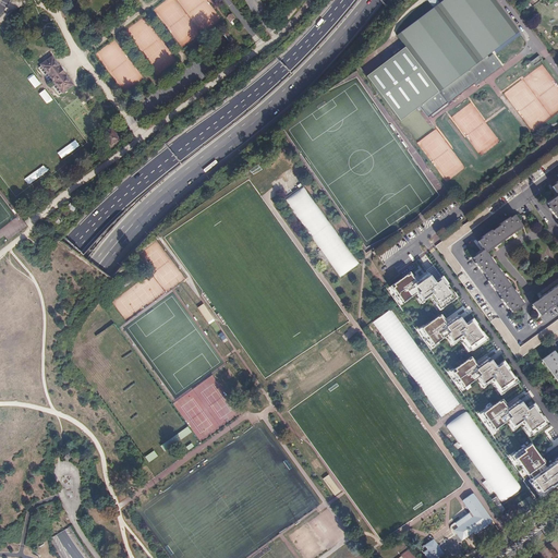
[(493,0),(443,0),(396,36),(404,48),(366,79),(401,123),(420,108),(422,111),(428,119),(431,118),(433,120),(449,107),(448,105),(474,84),(476,87),(487,79),(501,68),(493,56),(488,59),(487,57),(518,33),(493,0)]
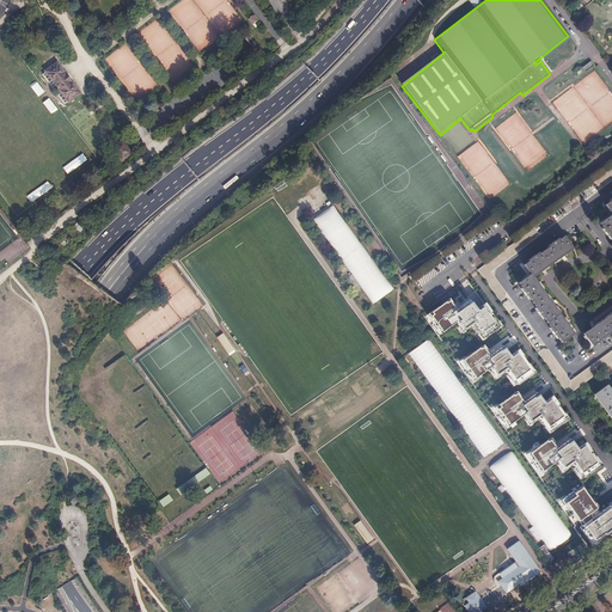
[(258,22),(255,16),(251,17),(249,20),(252,25),(258,22)]
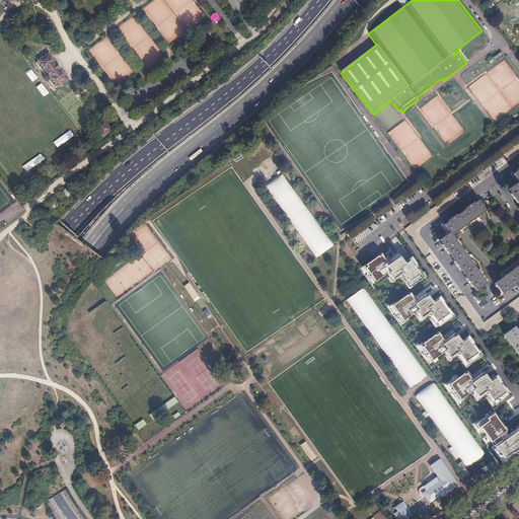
[(206,31),(215,43),(219,41),(211,28),(206,31)]
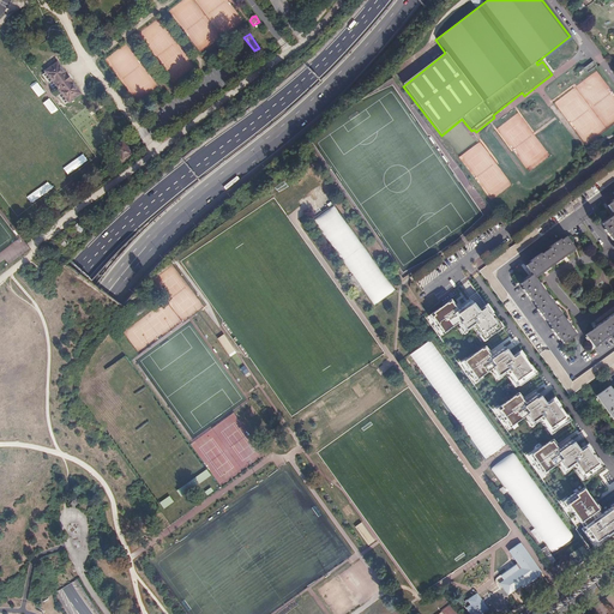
[(596,66),(593,61),(583,68),(588,73),(596,66)]
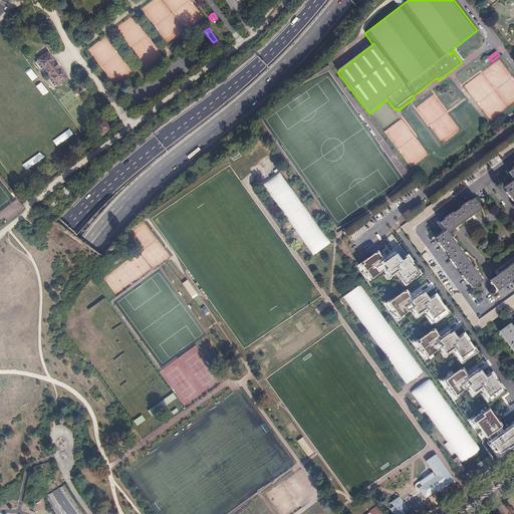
[(44,69),(57,86),(67,79),(48,53),(38,60),(44,69)]
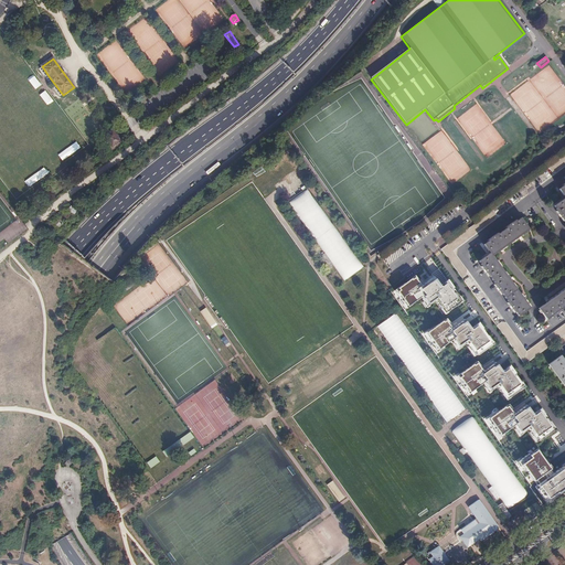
[(104,137),(112,147),(120,140),(113,130),(104,137)]
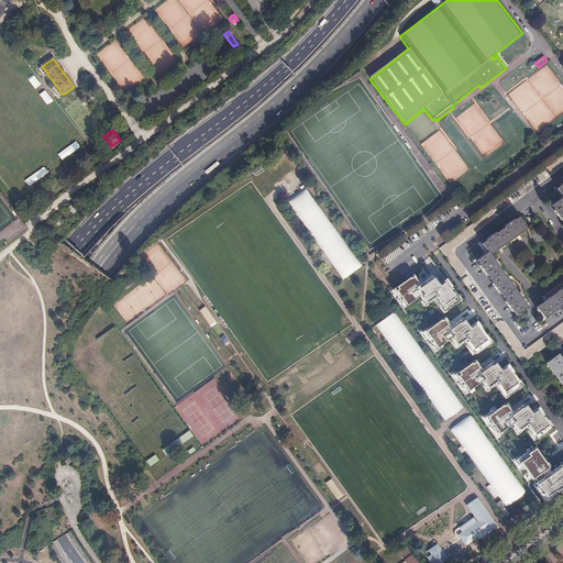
[(96,142),(103,152),(107,150),(99,140),(96,142)]
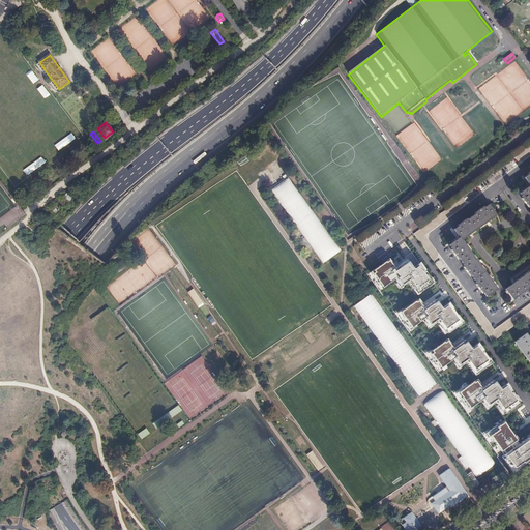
[(529,145),(514,157),(520,164),(529,155),(529,145)]
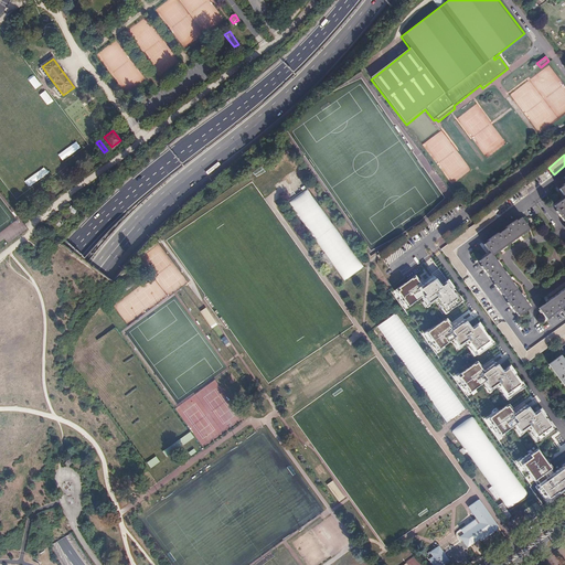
[(554,205),(564,221),(564,184),(558,189),(564,198),(554,205)]
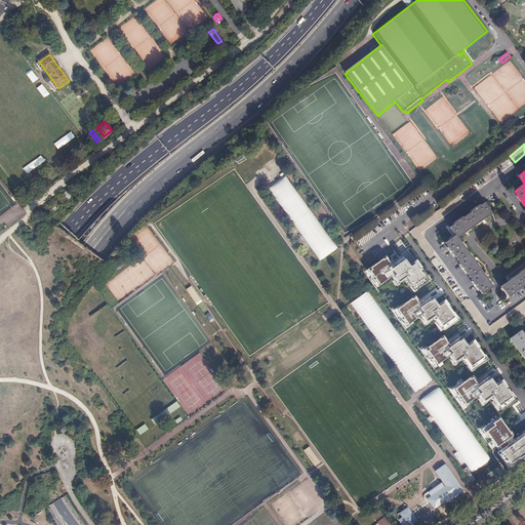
[(68,199),(70,196),(65,191),(62,194),(68,199)]
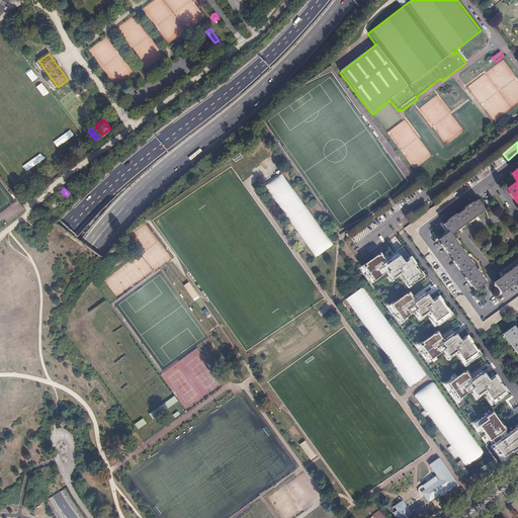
[(451,192),(404,229),(424,255),(430,251),(415,230),(456,198),(451,192)]
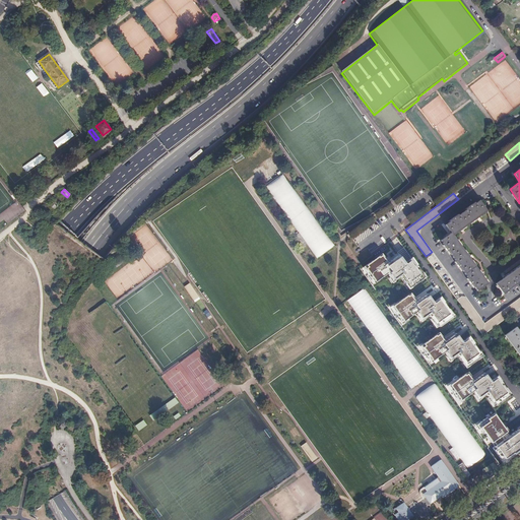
[(441,241),(477,291),(488,284),(453,236),(486,211),(478,201),(446,225),(451,234),(441,241)]
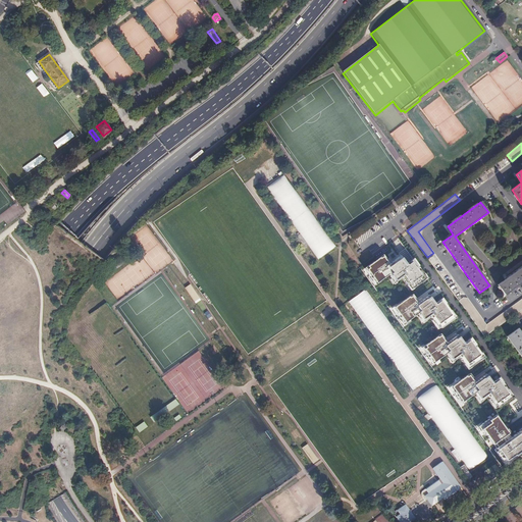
[(383,255),(366,268),(369,272),(367,273),(374,282),(375,282),(376,284),(388,275),(394,282),(396,280),(396,282),(402,277),(409,288),(411,286),(413,289),(425,280),(423,278),(425,276),(414,260),(407,265),(401,256),(389,264),(383,255)]
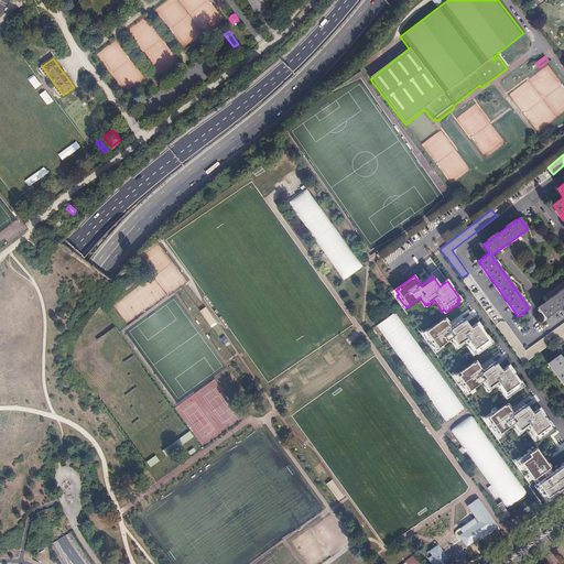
[(563,289),(538,308),(545,320),(563,306),(563,289)]
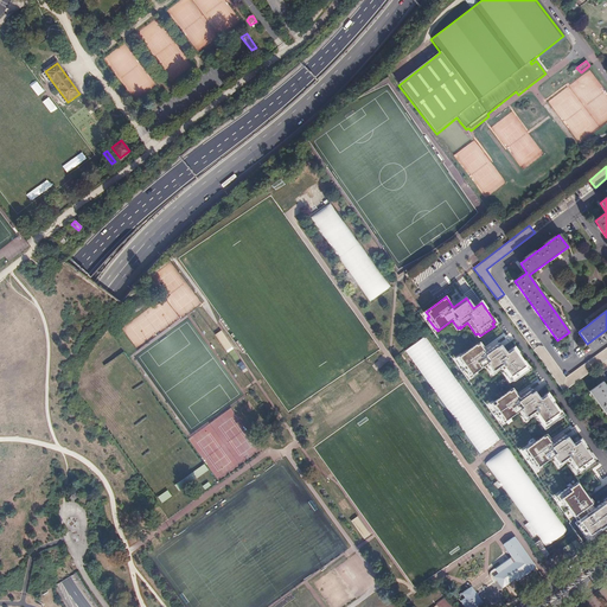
[(232,349),(221,332),(216,334),(228,352),(232,349)]
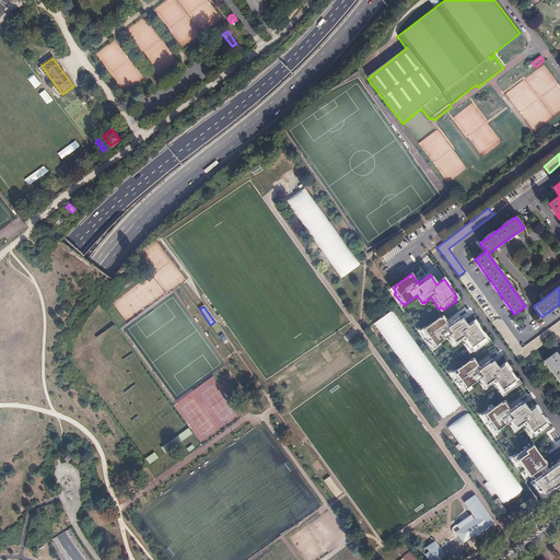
[(439,318),(423,329),(427,335),(426,336),(432,346),(433,345),(435,347),(448,338),(453,345),(455,343),(456,345),(463,340),(470,351),(473,349),(474,351),(487,342),(486,340),(487,339),(476,323),(474,324),(473,323),(467,326),(464,322),(461,324),(458,319),(448,326),(442,317),(440,319),(439,318)]
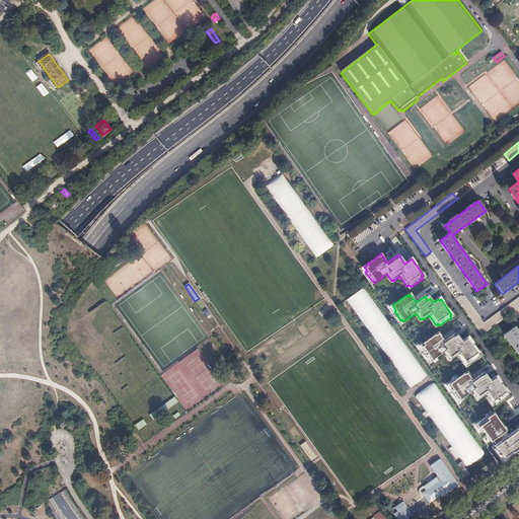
[(462,295),(456,299),(482,335),(510,314),(518,307),(518,298),(484,324),(462,295)]
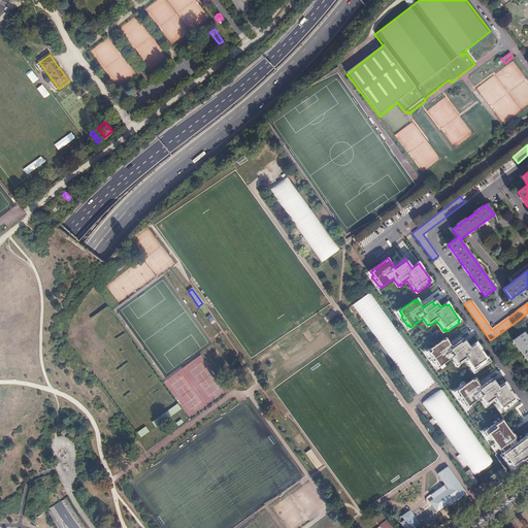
[(434,382),(376,301),(359,314),(417,395),(434,382)]
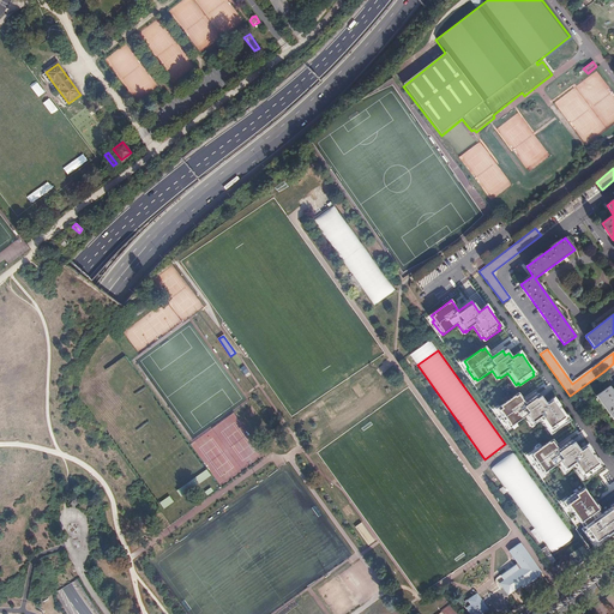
[(613,363),(603,372),(608,378),(613,374),(613,363)]
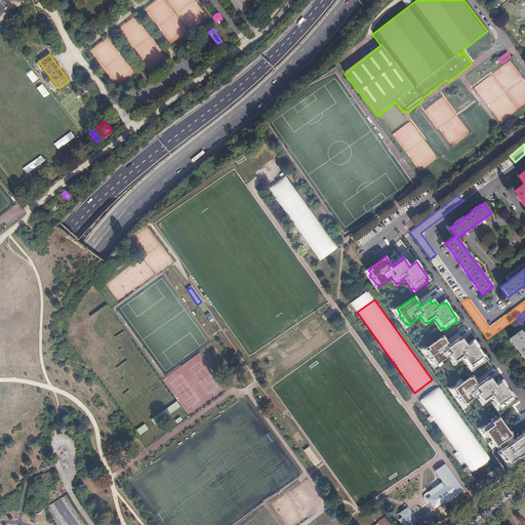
[(205,315),(210,322),(213,320),(208,313),(205,315)]
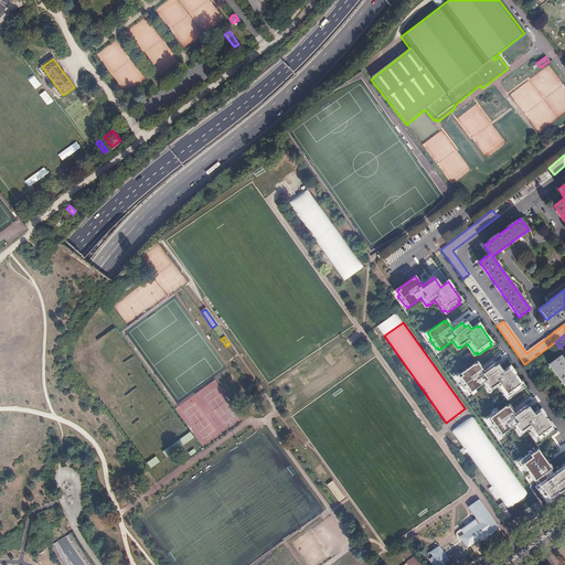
[(550,364),(564,384),(564,361),(561,355),(550,364)]
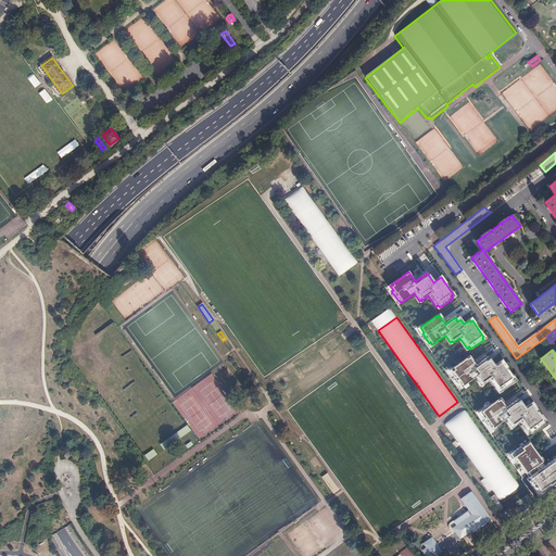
[(467,358),(451,369),(454,375),(453,376),(459,386),(460,384),(463,387),(476,378),(480,384),(482,383),(483,384),(490,380),(497,391),(500,389),(502,391),(514,382),(513,380),(514,379),(503,363),(501,364),(500,363),(494,366),(491,362),(488,363),(485,359),(476,366),(469,357),(467,359),(467,358)]
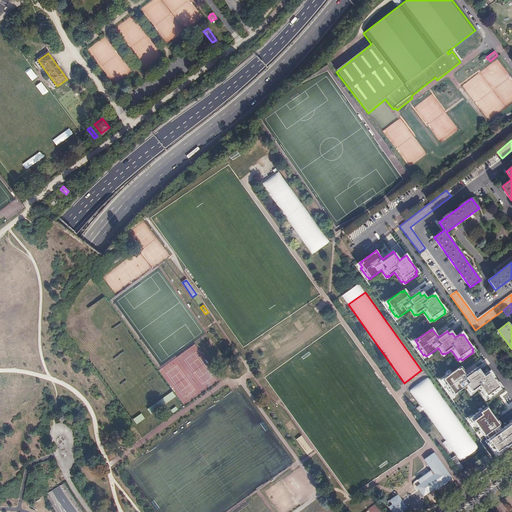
[(457,368),(443,379),(446,383),(445,384),(451,393),(452,393),(454,395),(466,386),(470,393),(472,391),(473,392),(479,388),(486,398),(488,397),(489,399),(501,391),(499,388),(501,387),(491,372),(489,374),(488,372),(483,376),(479,371),(477,373),(475,369),(466,376),(460,368),(458,369),(457,368)]
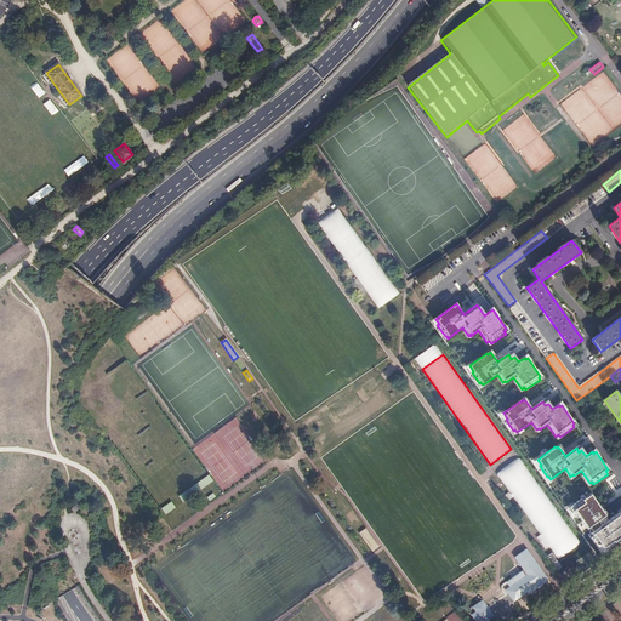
[(209,474),(191,485),(194,493),(214,482),(209,474)]
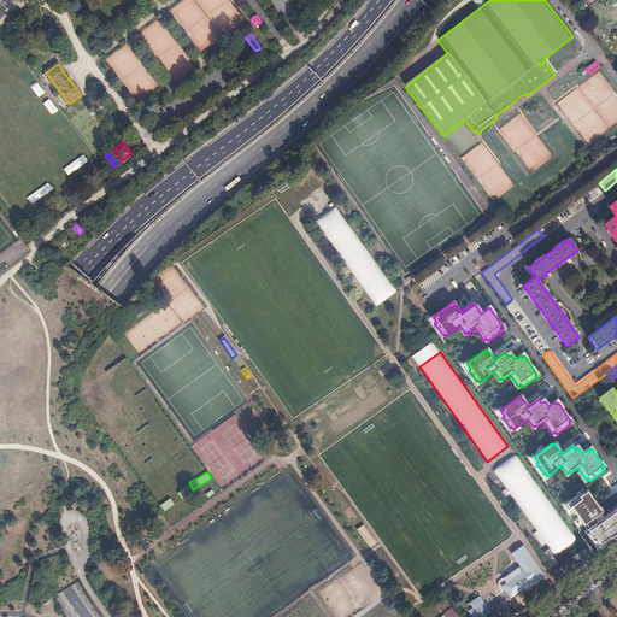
[(586,489),(565,504),(571,513),(574,512),(583,526),(585,524),(589,529),(586,532),(598,550),(616,535),(616,507),(604,517),(586,489)]
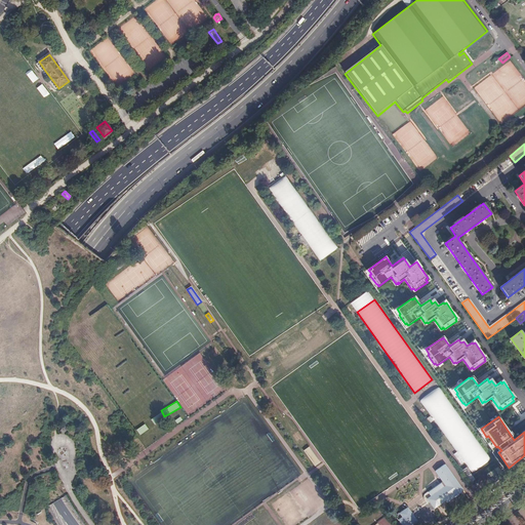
[(139,436),(149,430),(144,423),(135,429),(139,436)]
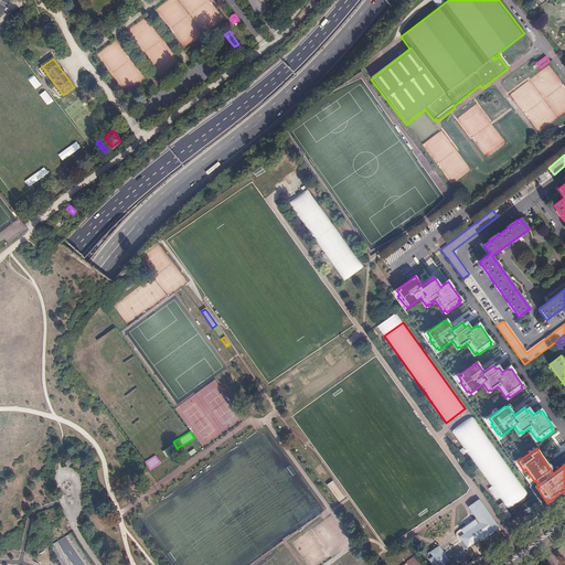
[(501,458),(482,471),(488,479),(512,513),(531,499),(501,458)]
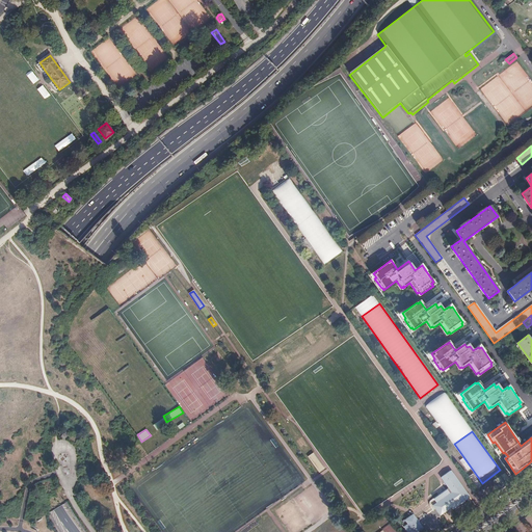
[(308,456),(318,472),(323,469),(313,452),(308,456)]
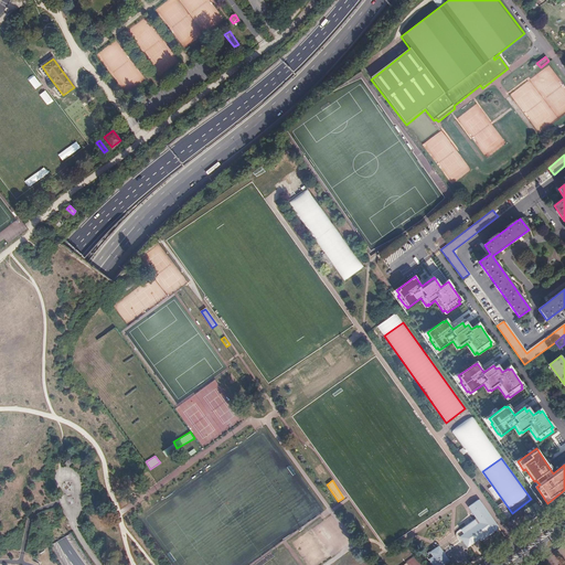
[(459,535),(468,546),(481,537),(489,535),(498,529),(478,501),(469,508),(476,515),(458,528),(462,533),(459,535)]
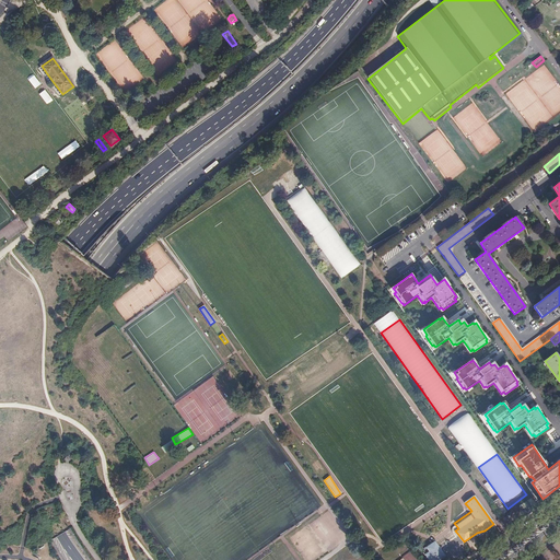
[(428,556),(430,559),(438,559),(442,558),(435,549),(428,556)]
